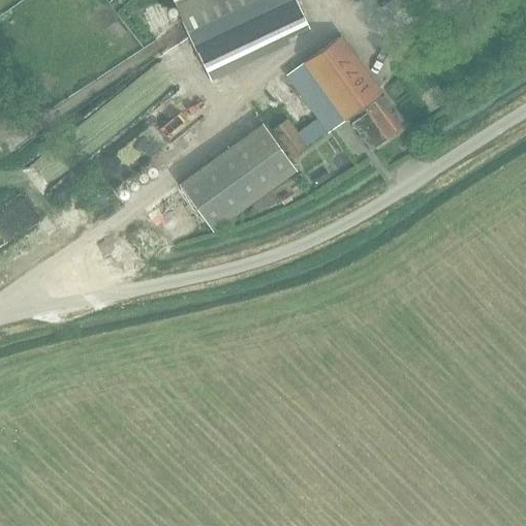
[(173,0),(193,41),(279,0),(173,0)]
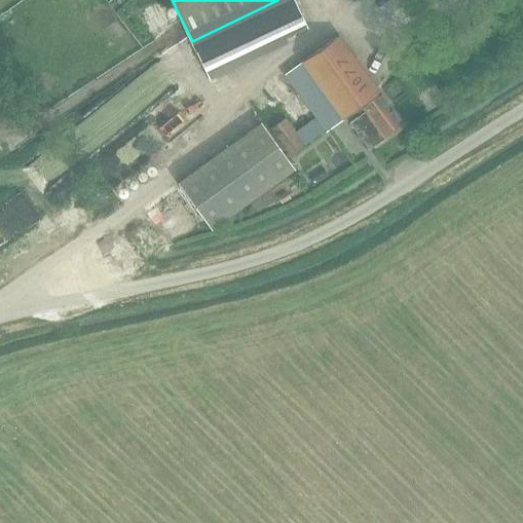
[(225,73),(289,43),(274,12),(211,42),(225,73)]
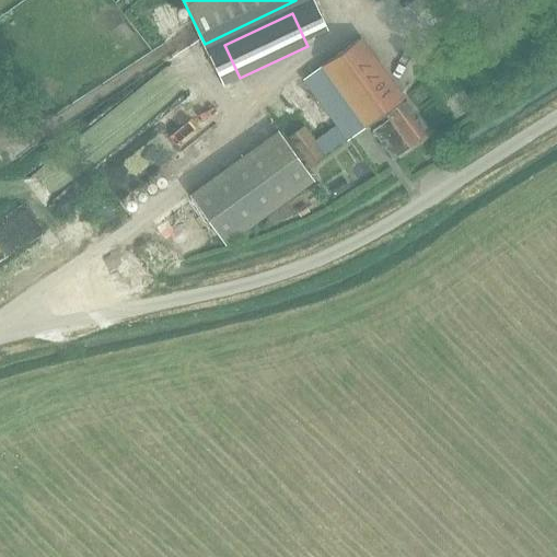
[(311,171),(386,115),(407,100),(362,37),(305,80),(337,123),(314,139),(281,95),(265,107),(281,130),(192,196),(228,245),(317,180),(311,171)]
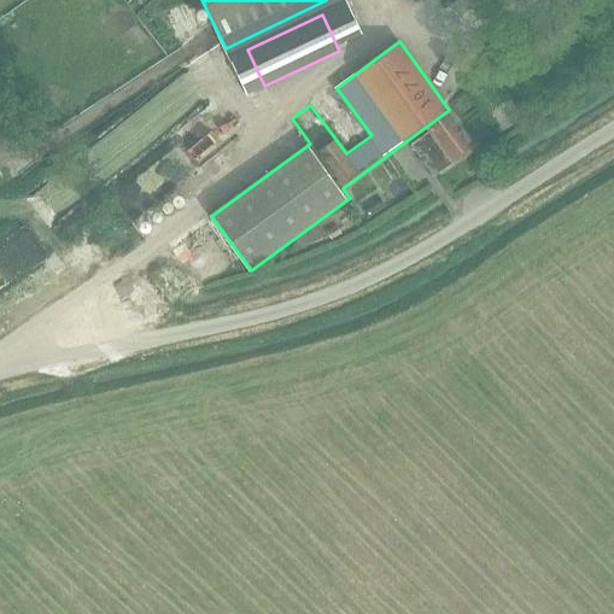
[(477,147),(449,110),(426,127),(431,132),(413,146),(437,177),(477,147)]
